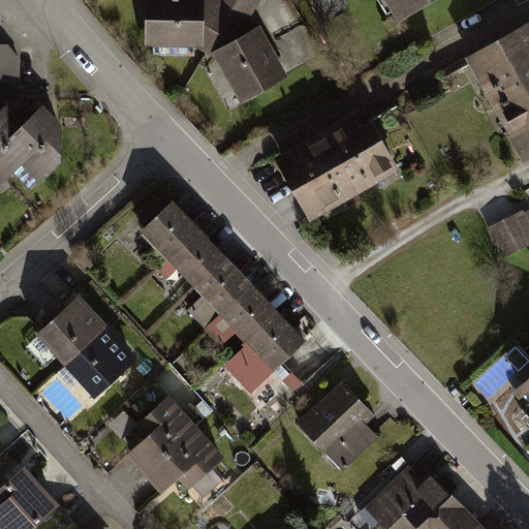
[(145,0),(145,44),(195,44),(205,44),(205,9),(205,0),(145,0)]
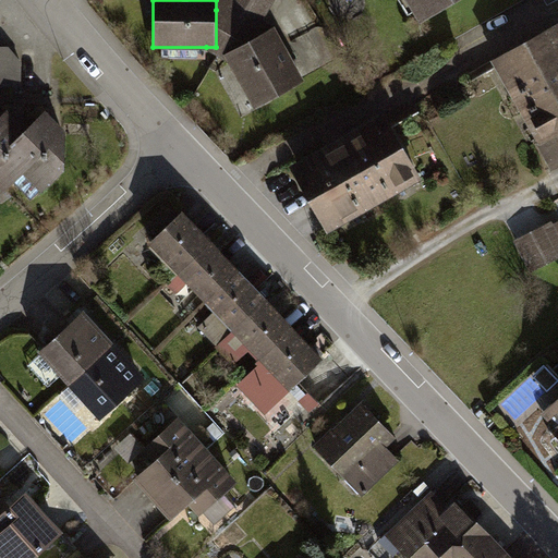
[(206,47),(228,59),(223,51),(258,33),(275,24),(264,16),(274,0),(216,0),(216,10),(216,47),(206,47)]
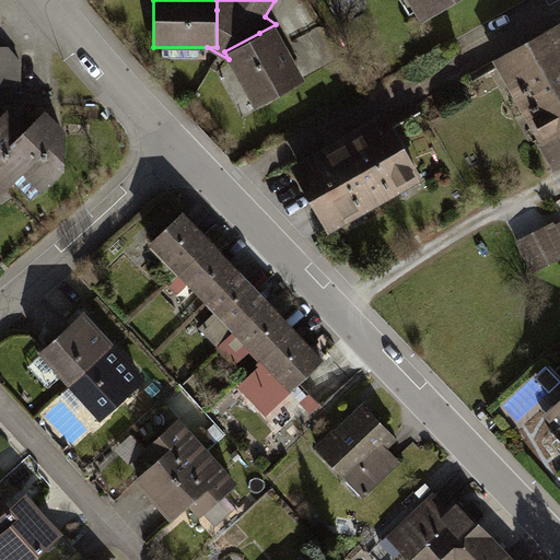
[(407,0),(419,18),(447,0),(407,0)]
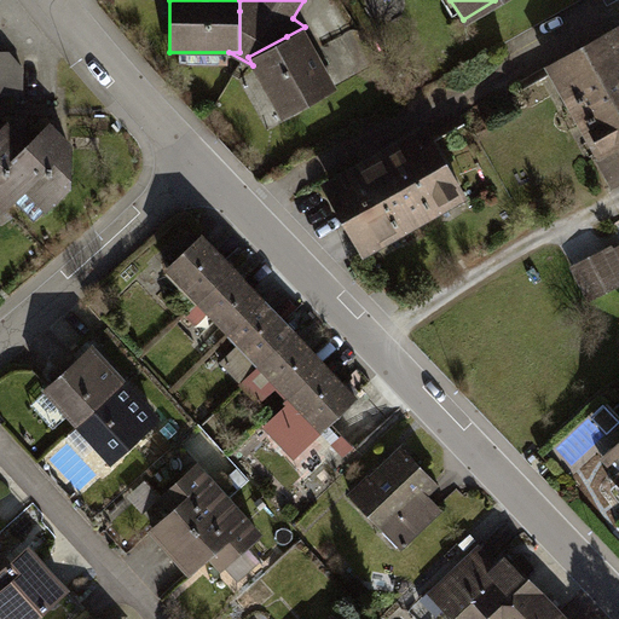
[(618,17),(541,62),(612,187),(618,183),(618,17)]
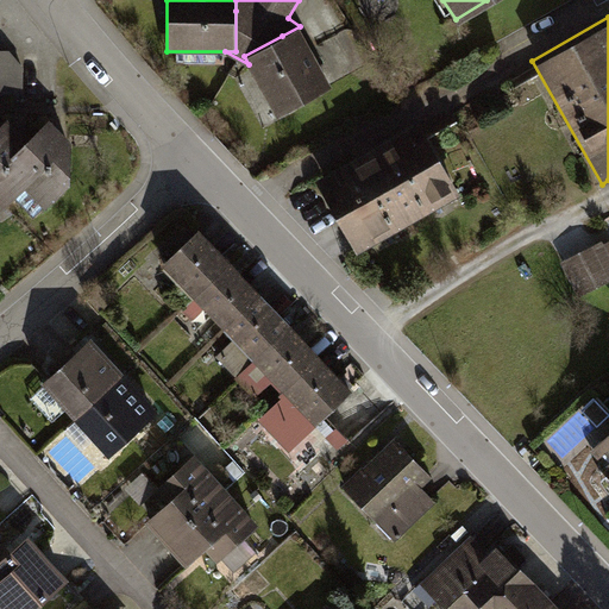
[(333,86),(300,26),(282,36),(244,56),(249,64),(277,115),(333,86)]
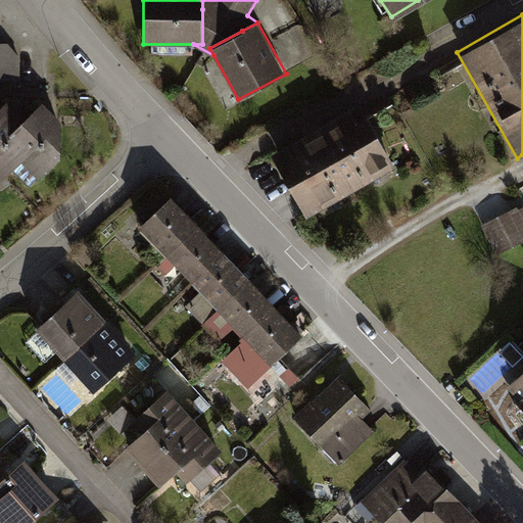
[(9,42),(0,42),(0,79),(20,80),(21,56),(9,42)]
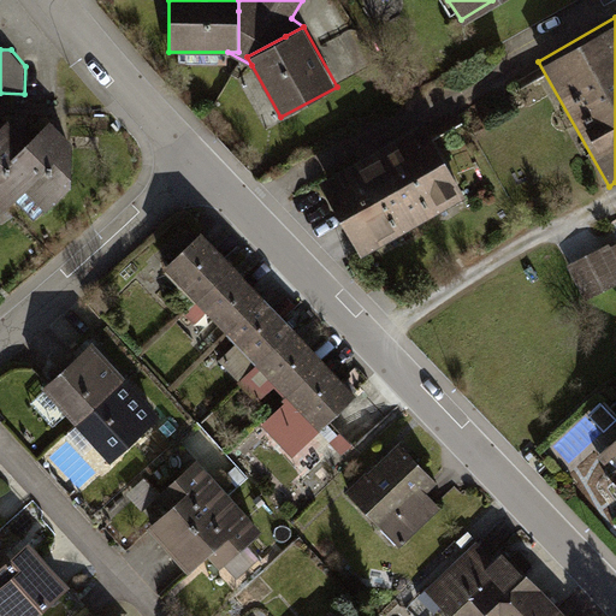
[(0,203),(4,208),(24,188),(46,208),(71,183),(72,140),(48,114),(27,136),(6,114),(0,119),(0,203)]
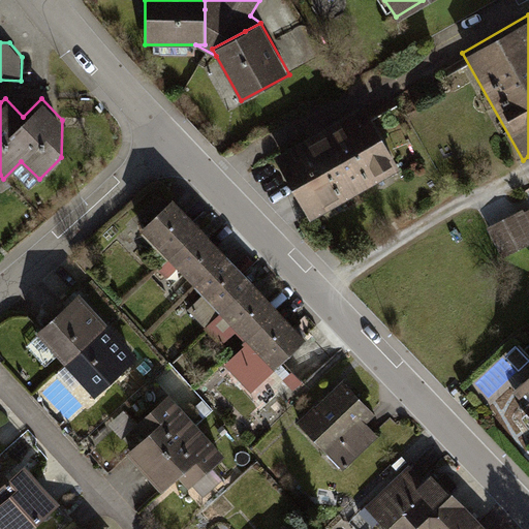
[(365,103),(276,153),(311,217),(400,167),(365,103)]
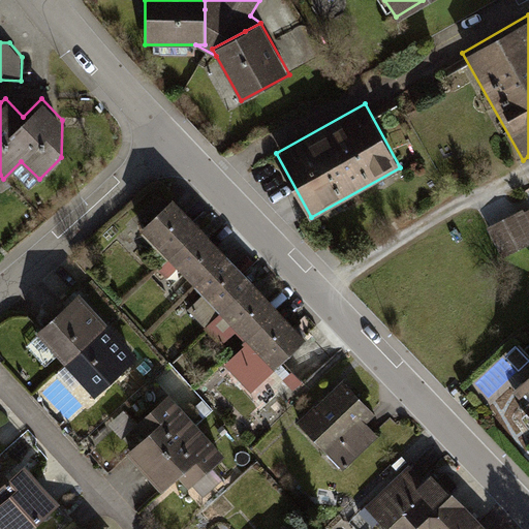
[(174,201),(142,231),(168,259),(200,229),(174,201)]
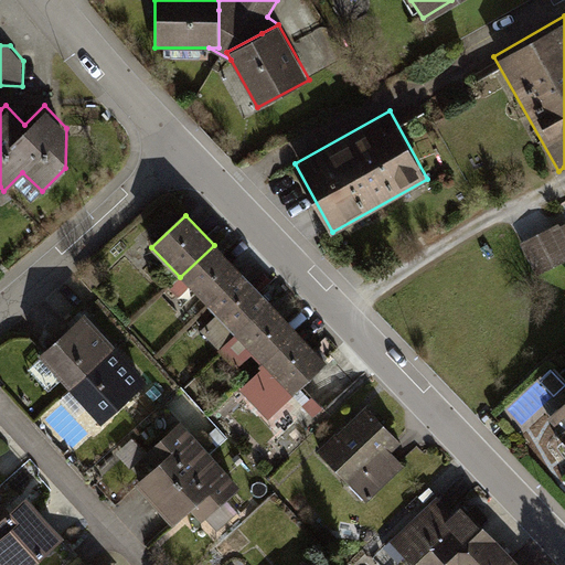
[(564,221),(521,243),(535,274),(564,259),(564,221)]
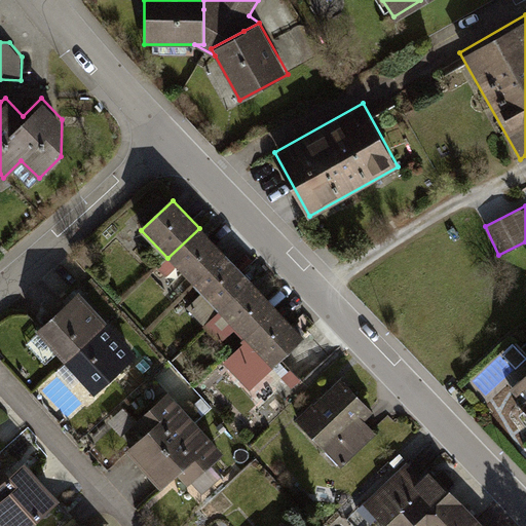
[(199,228),(167,258),(193,287),(226,256),(199,228)]
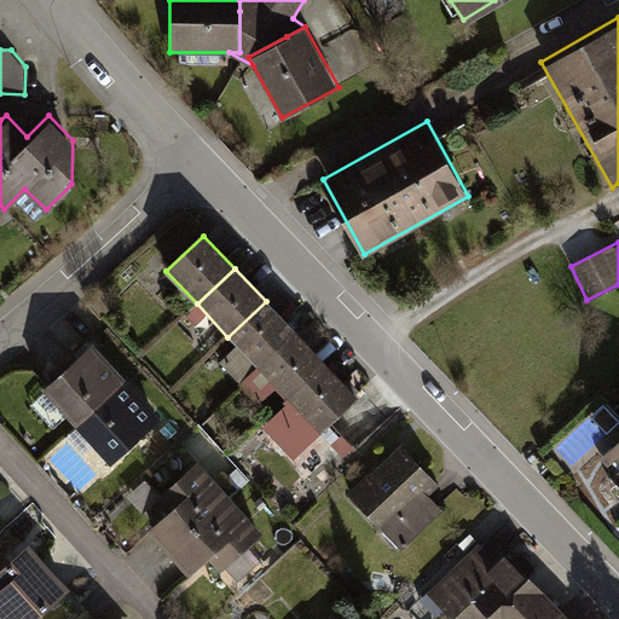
[(266,301),(227,337),(259,370),(298,334),(266,301)]
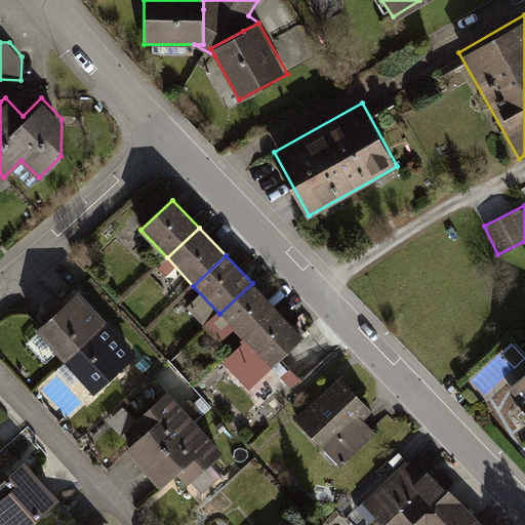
[(252,283),(219,314),(246,341),(278,311),(252,283)]
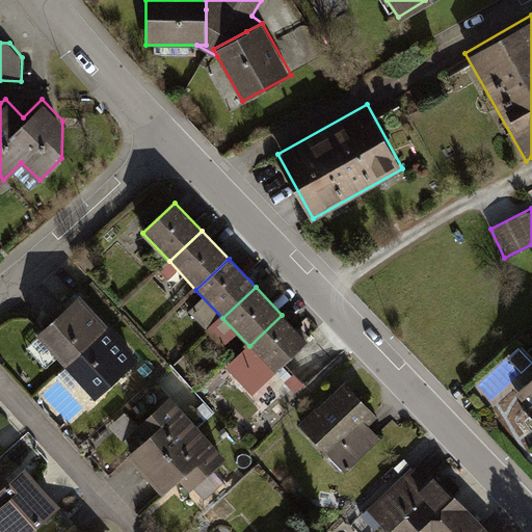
[(59,364),(95,403),(144,358),(111,321),(107,324),(80,294),(37,331),(63,361),(59,364)]
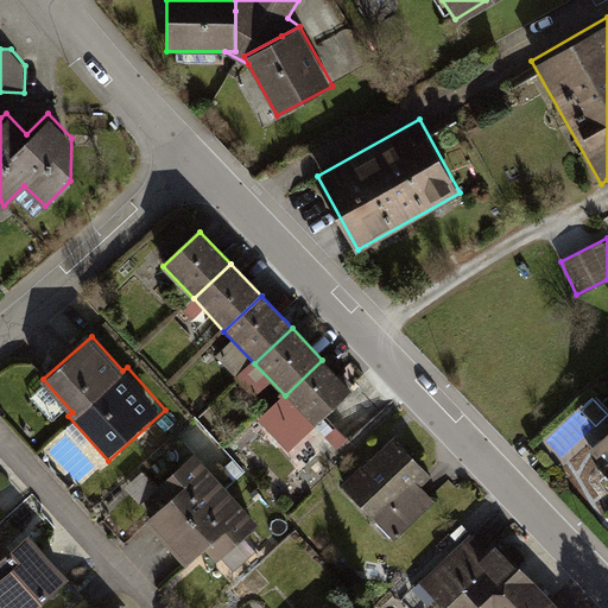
[(322,360),(285,396),(316,428),(353,393),(322,360)]
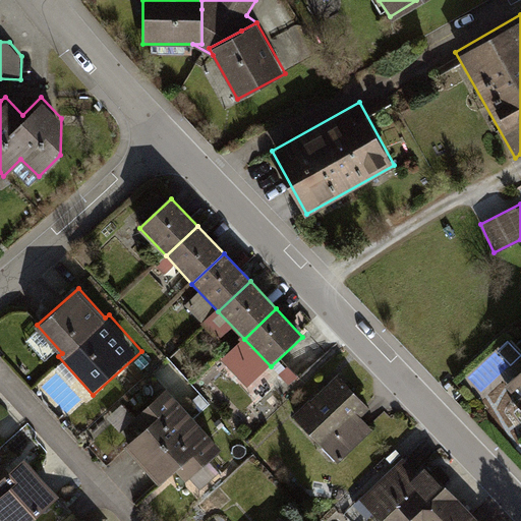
[(520,365),(505,382),(517,395),(512,399),(520,409),(520,365)]
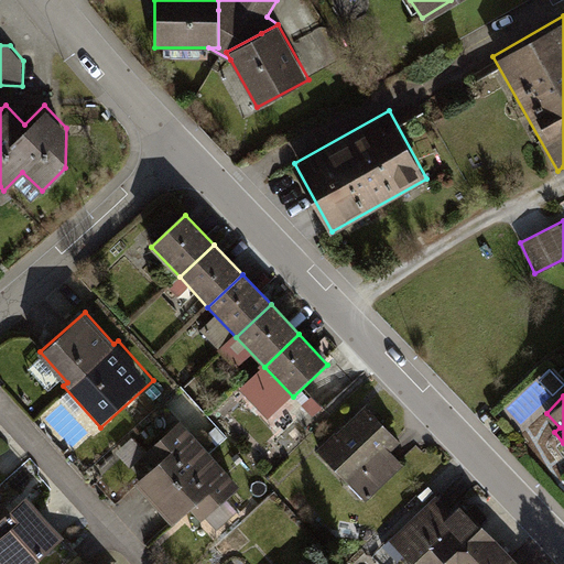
[(368,401),(316,447),(362,499),(403,463),(390,447),(401,438),(368,401)]
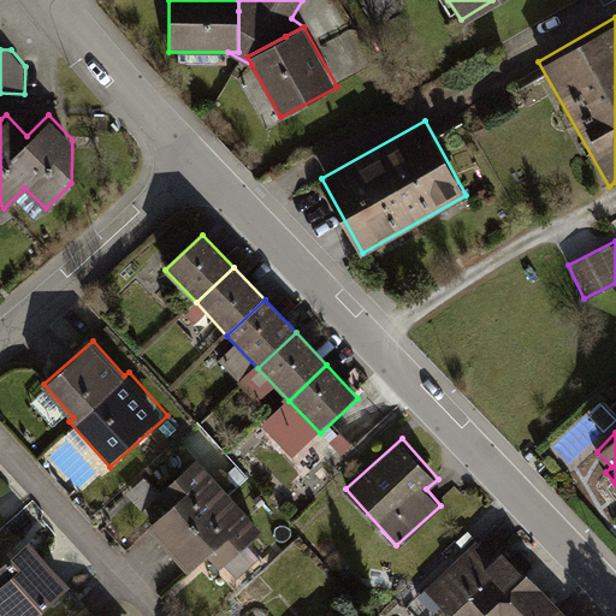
[(154,495),(166,508),(148,525),(190,569),(206,555),(220,569),(225,564),(237,578),(259,556),(244,540),(260,526),(196,456),(154,495)]
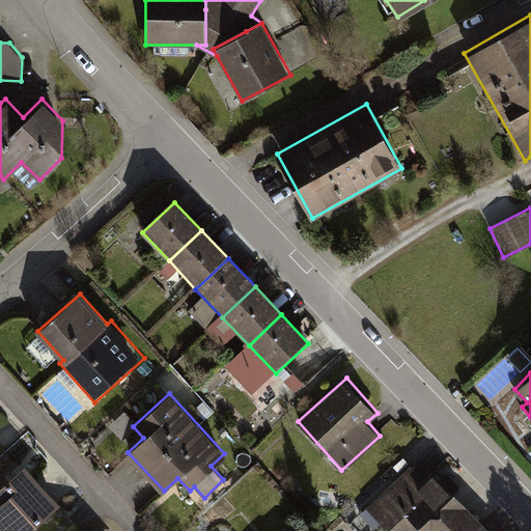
[(0,530),(29,530),(59,505),(25,466),(20,470),(15,465),(0,476),(0,530)]
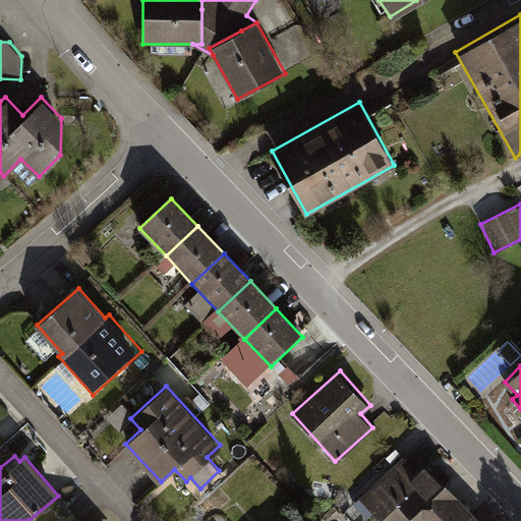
[(403,458),(361,498),(383,520),(479,520),(430,470),(423,462),(415,471),(403,458)]
